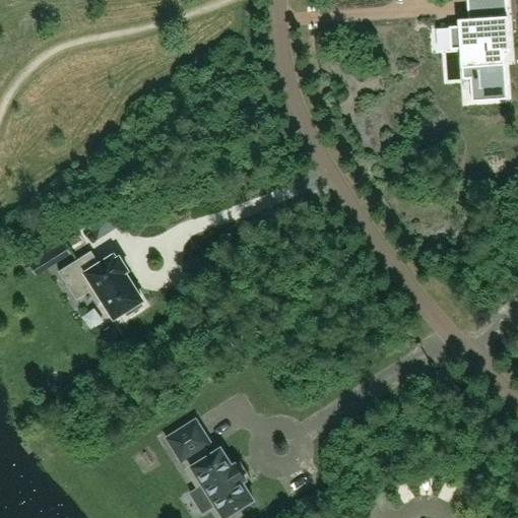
[(465,0),(467,18),(457,19),(457,25),(444,25),(435,26),(436,50),(450,49),(459,48),(461,78),(469,77),(470,101),(506,98),(503,50),(509,50),(505,0),(465,0)]
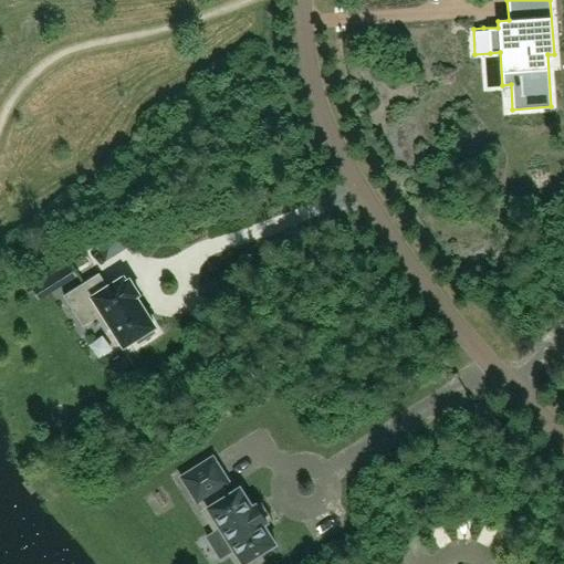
[(35,293),(47,285),(40,273),(28,281),(35,293)]
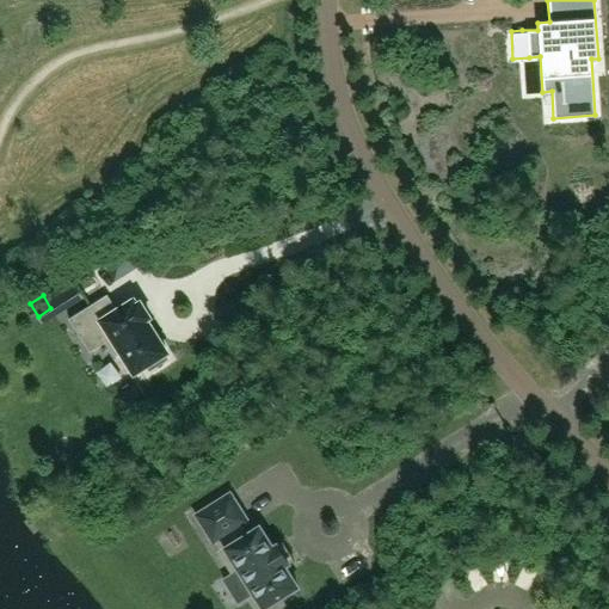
[(135,303),(131,300),(105,317),(96,300),(67,318),(78,336),(94,325),(114,356),(120,352),(133,373),(145,365),(148,370),(165,360),(162,355),(165,352),(145,320),(149,318),(139,301),(135,303)]
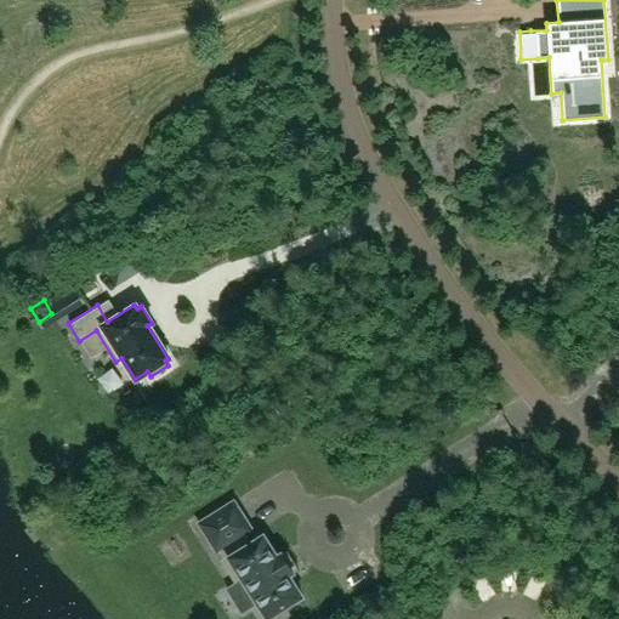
[(283,608),(301,597),(288,575),(293,573),(280,554),(276,556),(262,535),(249,544),(243,534),(250,529),(232,501),(198,523),(220,557),(223,555),(231,564),(227,567),(239,588),(245,584),(256,603),(251,606),(260,618),(276,618),(285,613),(283,608)]
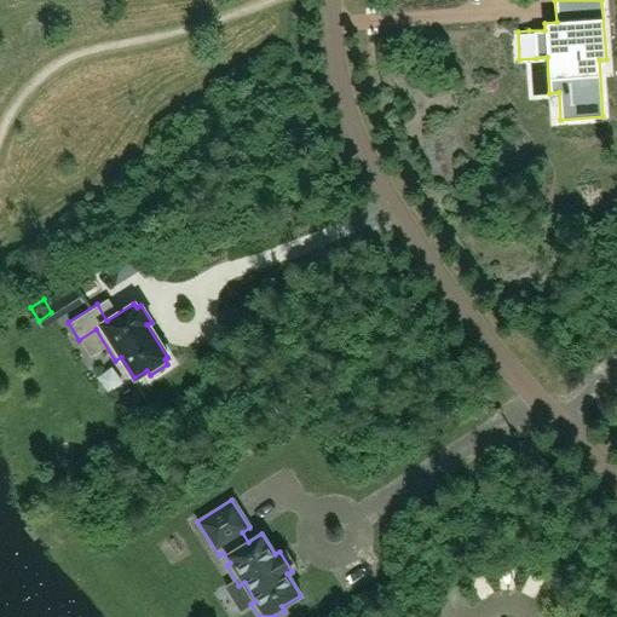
[(505,589),(519,589),(518,565),(503,566),(505,589)]
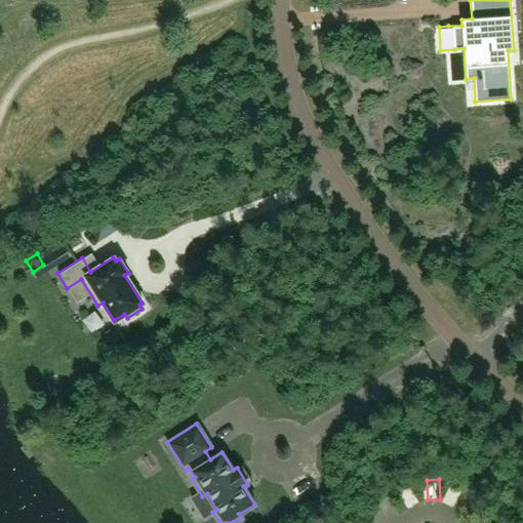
[(455,506),(465,489),(455,484),(446,500),(455,506)]
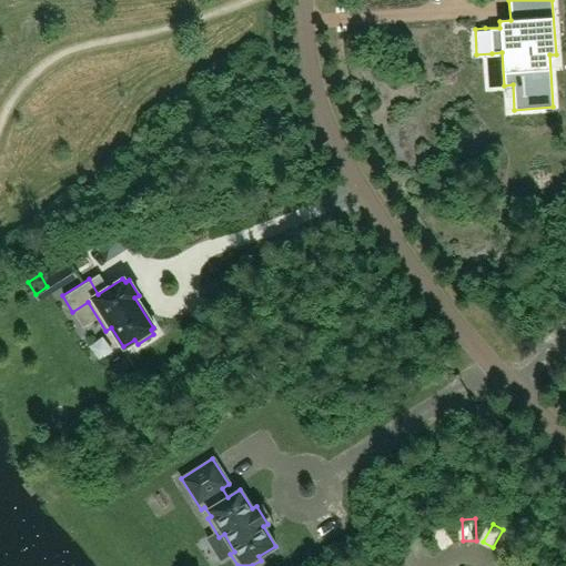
[(443,549),(455,545),(448,525),(435,529),(443,549)]
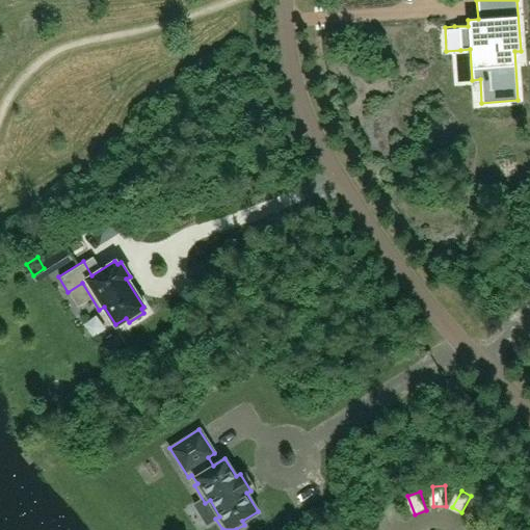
All buildings are outlined.
